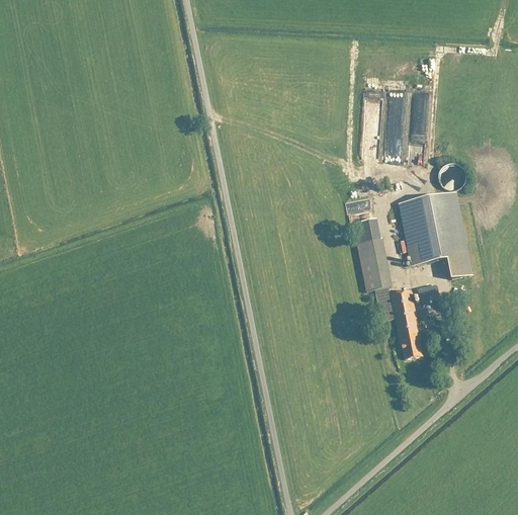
[(366,194),(365,185),(352,188),(353,196),(366,194)]
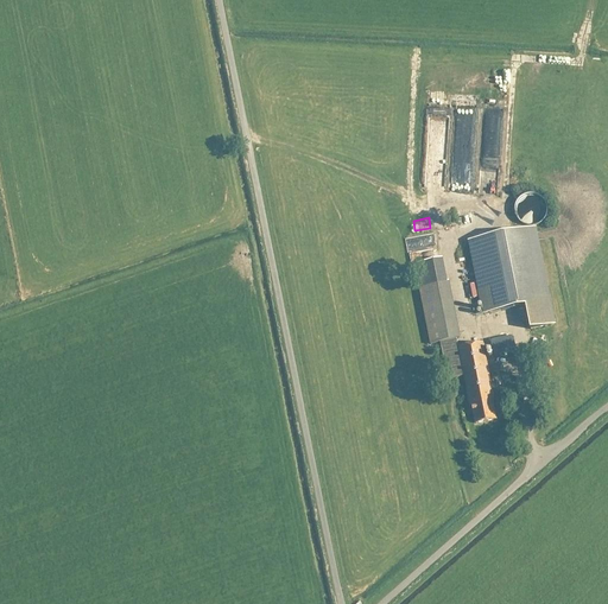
[(533,226),(515,229),(470,239),(485,311),(525,303),(529,326),(552,322),(533,226)]
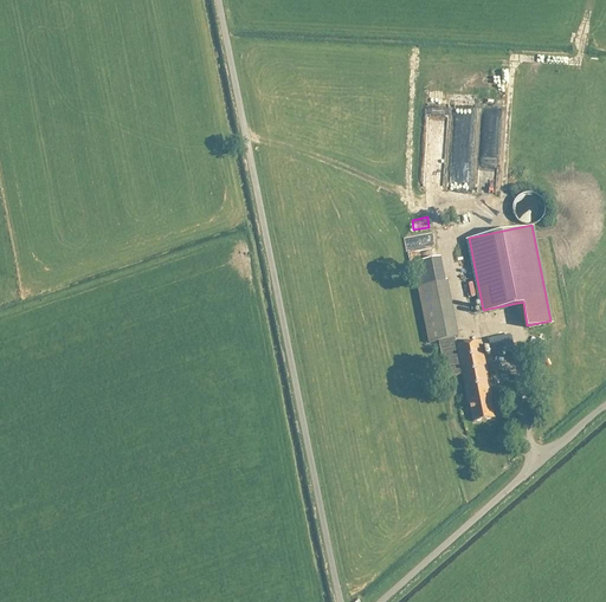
[(417,260),(436,256),(430,233),(411,237),(417,260)]
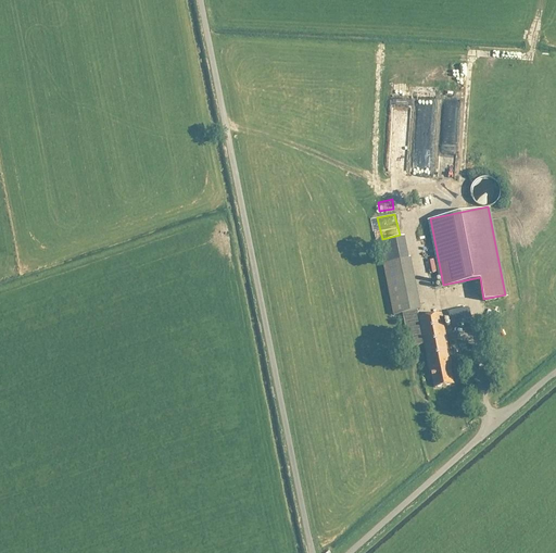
[(404,235),(378,239),(382,262),(392,313),(402,312),(416,309),(420,308),(411,256),(408,256),(404,235)]
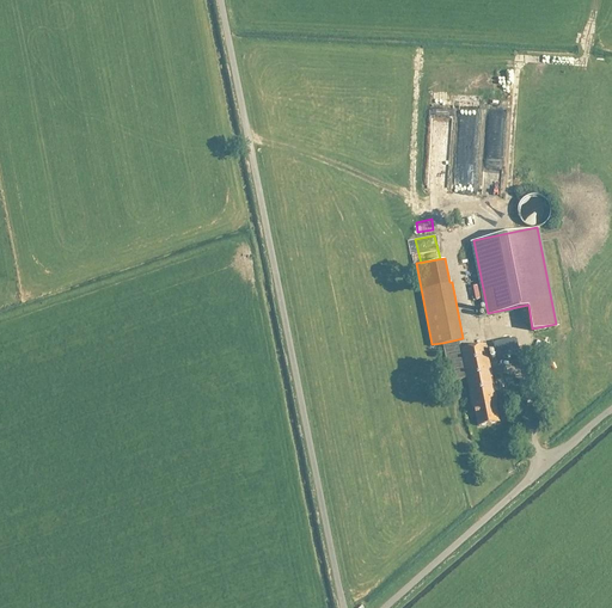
[(494,351),(510,351),(510,336),(494,336),(494,351)]
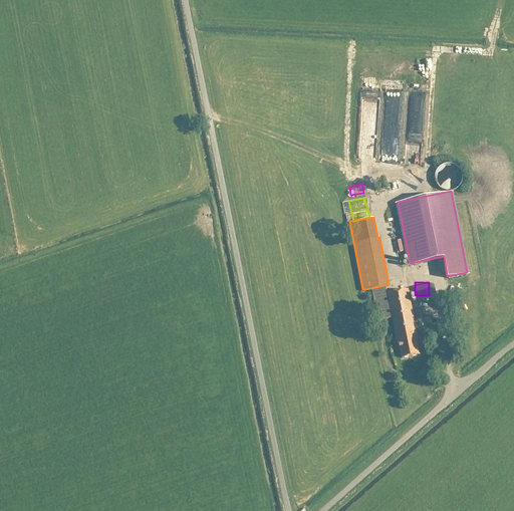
[(387,292),(384,285),(371,288),(377,318),(392,316),(397,342),(399,341),(402,356),(419,353),(416,337),(418,337),(413,315),(422,314),(420,305),(412,307),(408,288),(387,292)]
